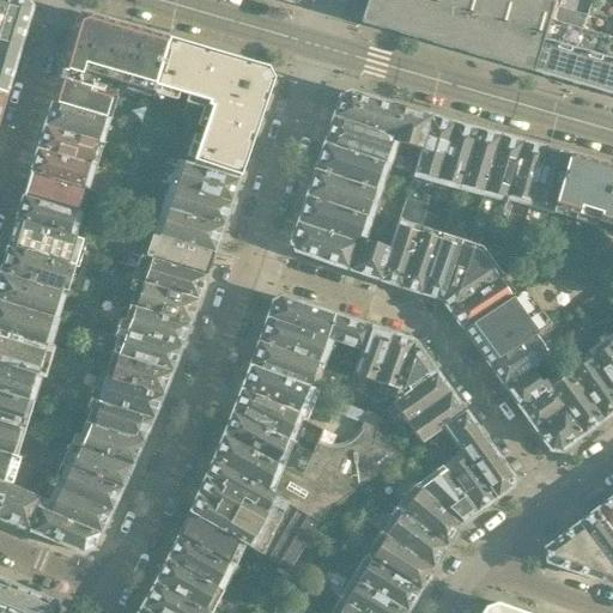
[(0,92),(4,95),(30,7),(25,0),(7,0),(0,25),(0,92)]
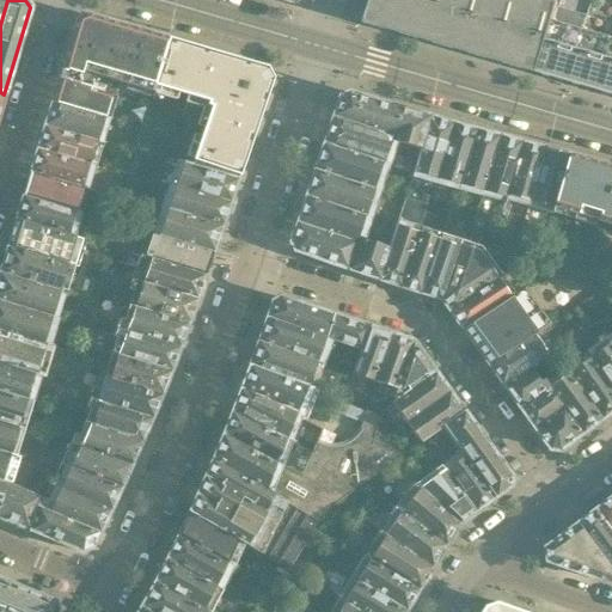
[(549,0),(373,0),(366,24),(536,73),(551,20),(554,22),(560,2),(549,0)]
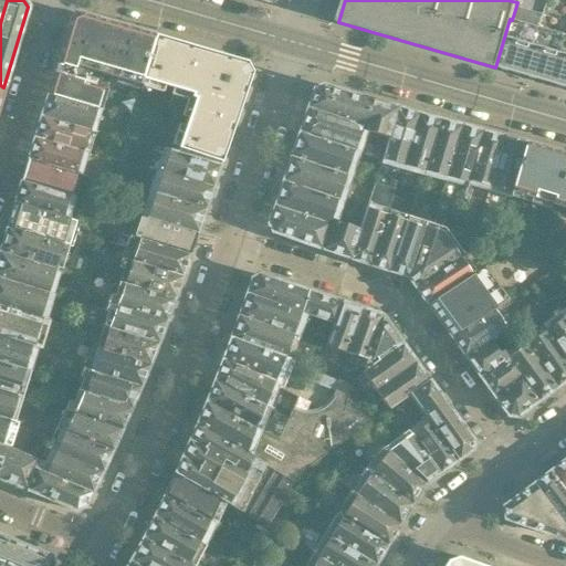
[(77,14),(70,19),(53,73),(74,79),(91,19),(77,14)]
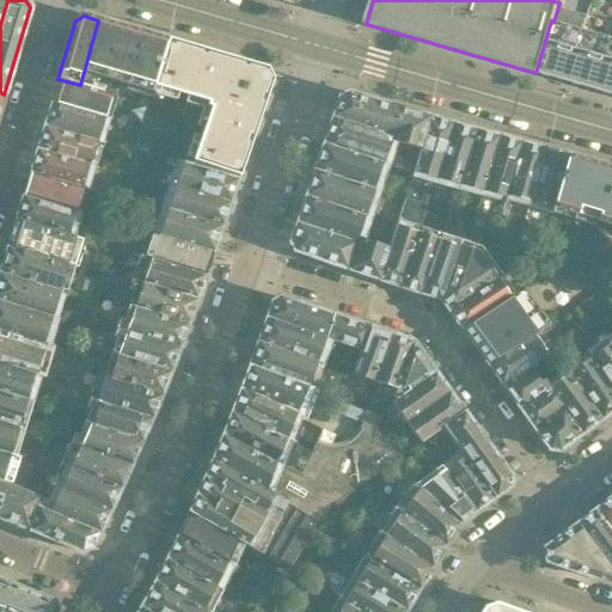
[(129,84),(144,34),(98,20),(80,85),(106,93),(110,79),(129,84)]
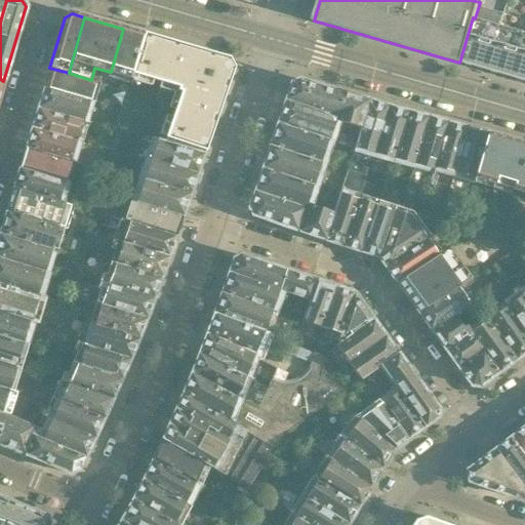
[(500,26),(475,18),(473,17),(459,63),(487,71),(500,26)]
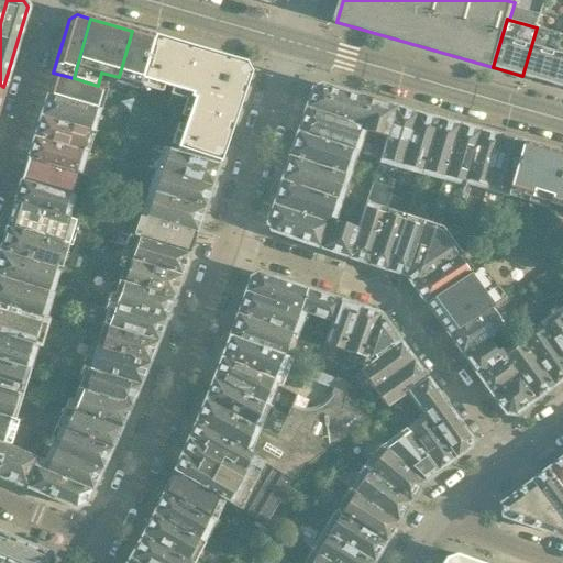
[(562,41),(562,34),(537,28),(522,76),(550,84),(562,41)]
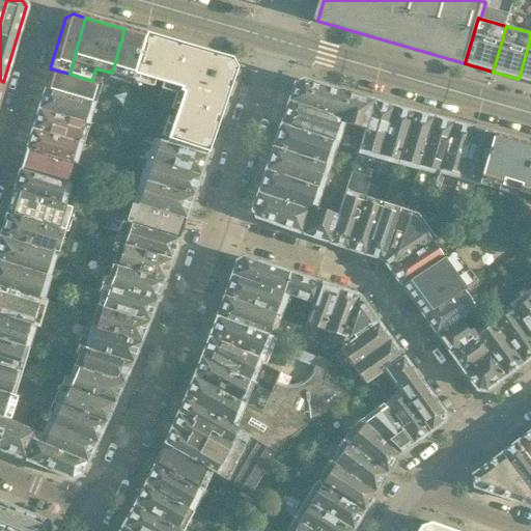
[(132,79),(134,75),(145,34),(124,29),(112,73),(132,79)]
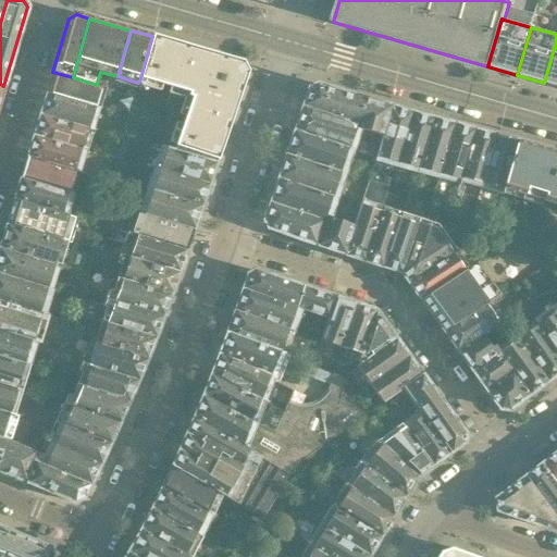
[(242,62),(152,36),(140,78),(188,93),(187,97),(192,98),(175,146),(217,160),(218,156),(222,144),(223,139),(226,131),(235,106),(234,106),(238,94),(239,94),(242,87),(240,87),(244,78),(246,72),(242,62)]
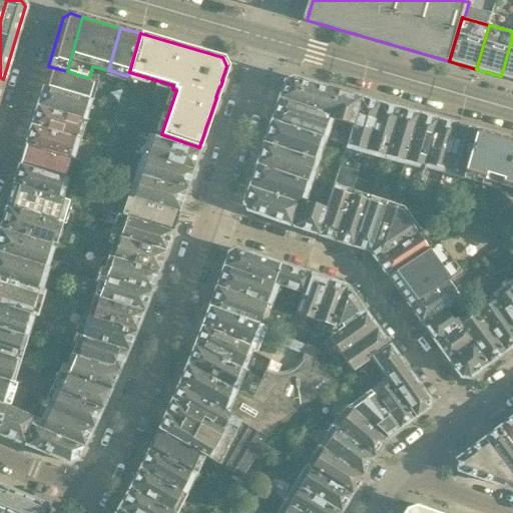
[(512,37),(501,76),(512,79),(512,37)]
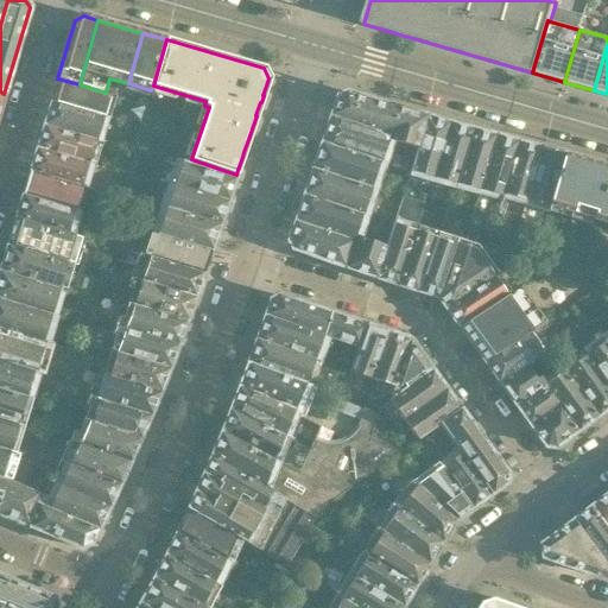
[(80,84),(57,78),(50,101),(102,118),(109,94),(106,93),(80,84)]
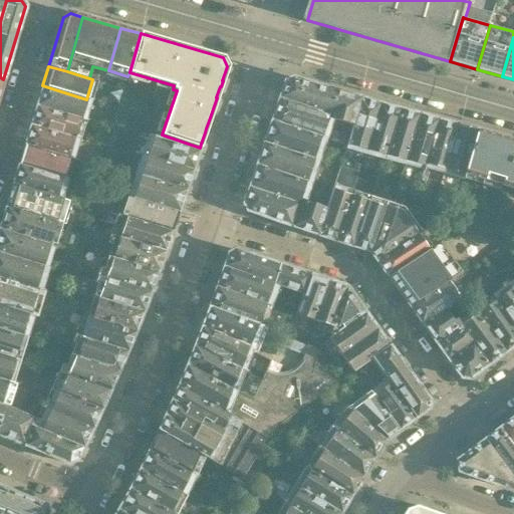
[(291,78),(284,81),(278,99),(328,115),(334,90),(291,78)]
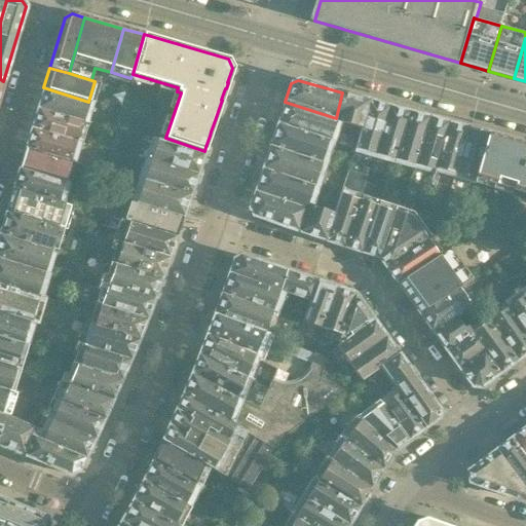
[(88,102),(43,87),(37,108),(82,121),(88,102)]
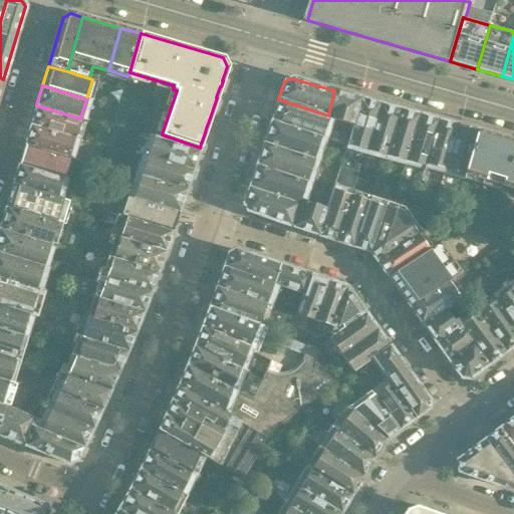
[(360,98),(334,90),(328,115),(327,118),(352,125),(360,98)]
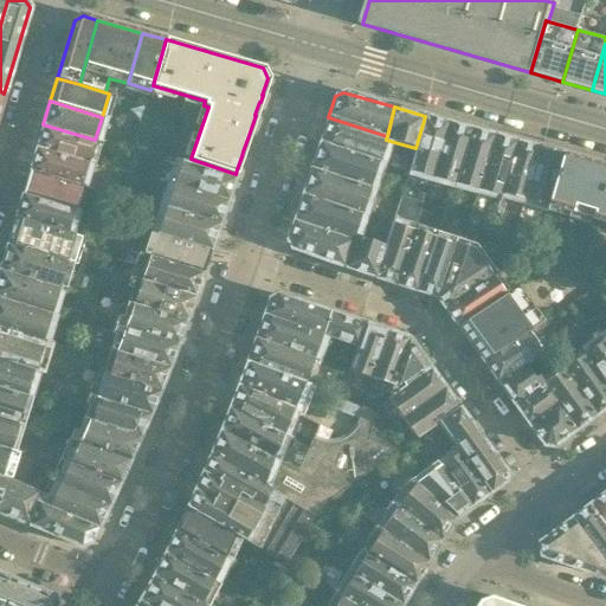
[(425,116),(416,148),(408,171),(432,178),(447,122),(425,116)]
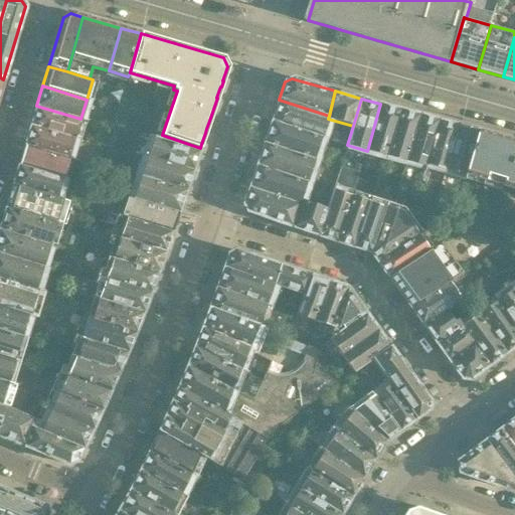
[(329,116),(279,100),(272,122),(321,138),(328,119),(329,116)]
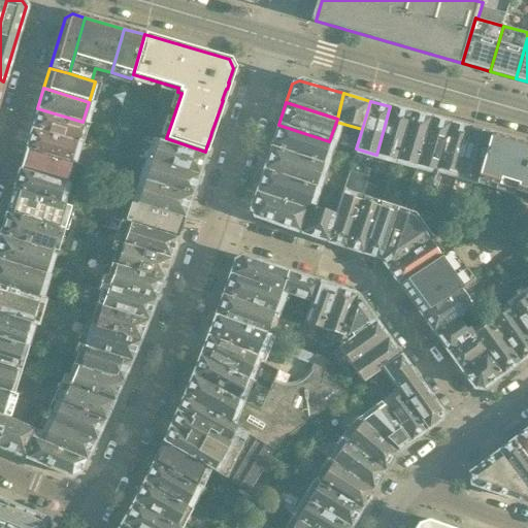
[(409,112),(390,106),(376,155),(396,160),(409,112)]
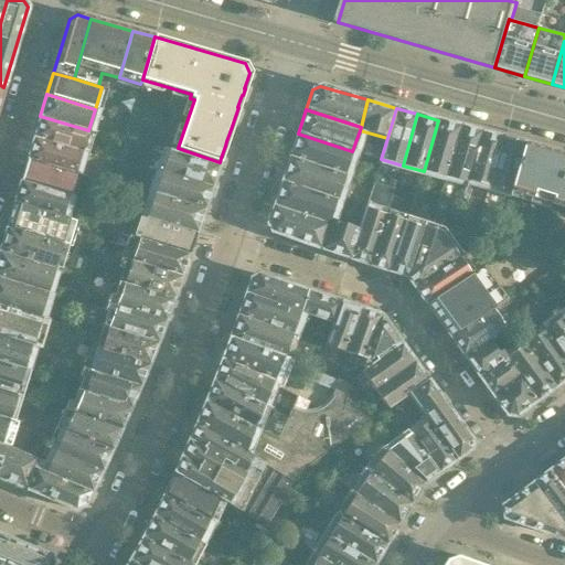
[(88,130),(40,116),(33,137),(82,152),(88,130)]
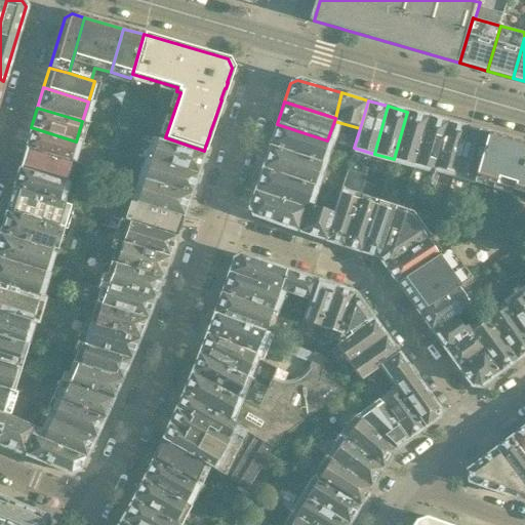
[(428,117),(407,112),(394,159),(413,165),(428,117)]
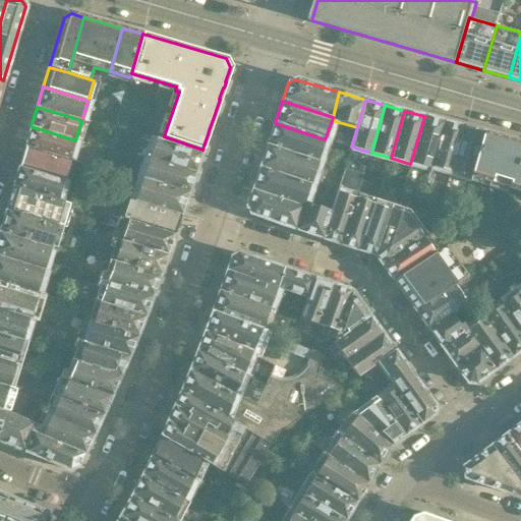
[(443,122),(424,116),(410,164),(429,169),(430,167),(443,122)]
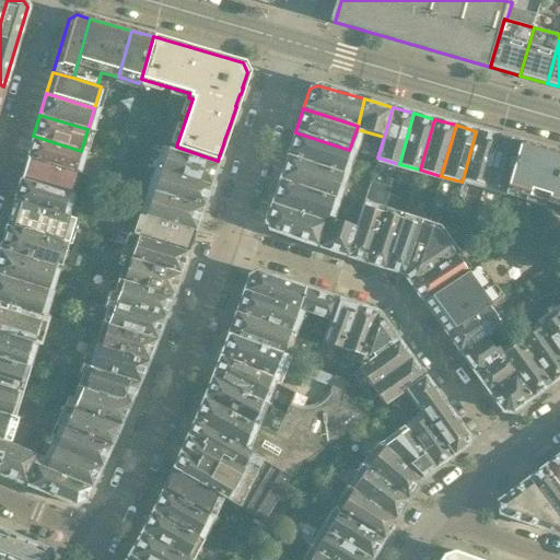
[(483,185),(498,137),(476,131),(463,179),(483,185)]
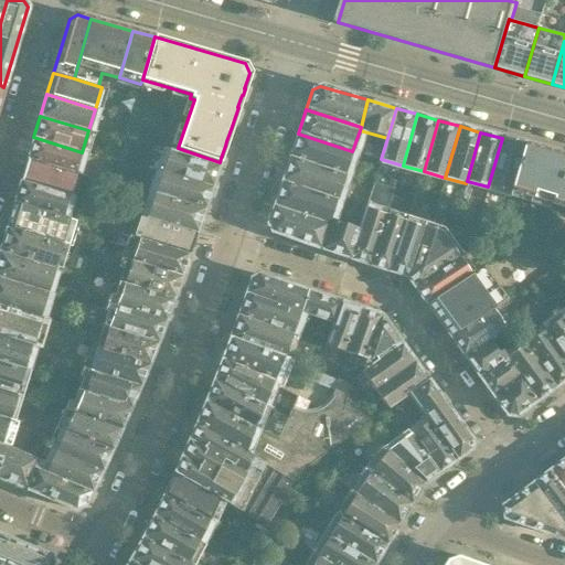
[(298,134),(290,158),(344,176),(352,151),(298,134)]
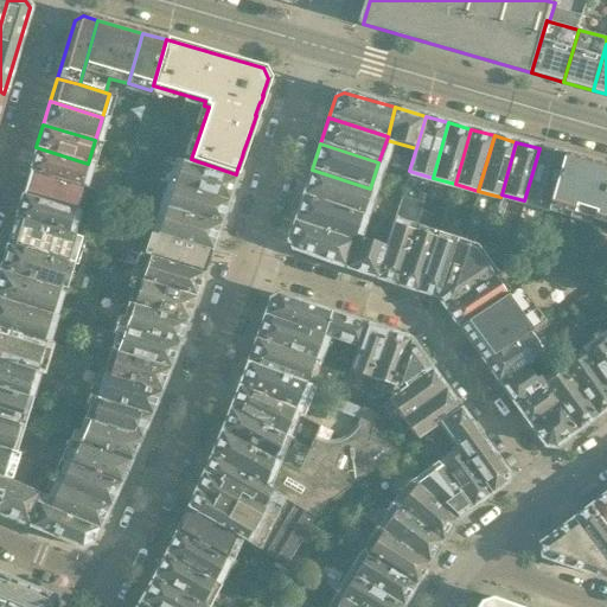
[(121,173),(88,164),(36,147),(30,171),(81,186),(115,197),(121,173)]
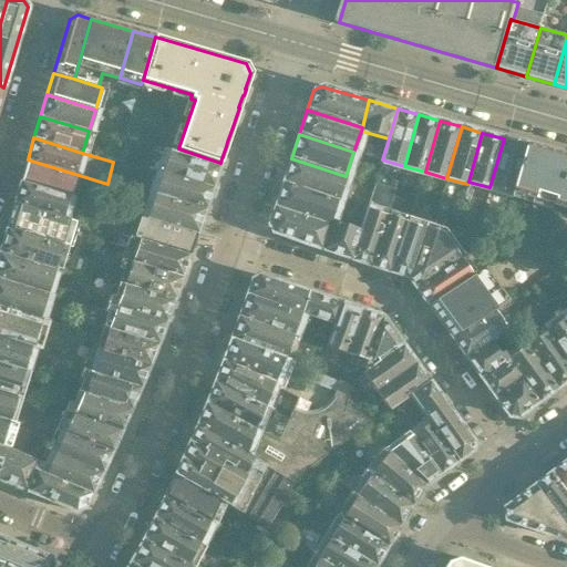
[(511,194),(525,145),(504,138),(490,187),(497,189),(493,202),(504,205),(508,193),(511,194)]
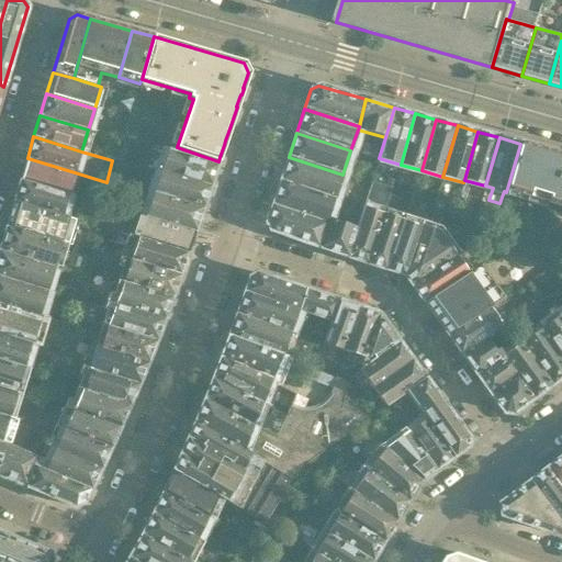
[(541,149),(520,144),(506,192),(527,198),(541,149)]
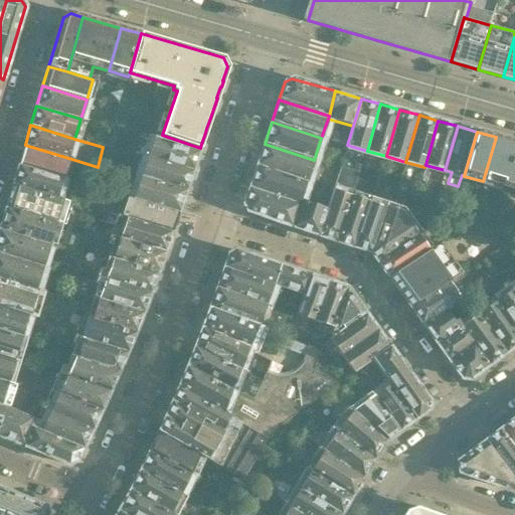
[(199,150),(161,139),(148,136),(142,135),(140,141),(143,142),(139,156),(144,158),(192,172),(199,151),(199,150)]
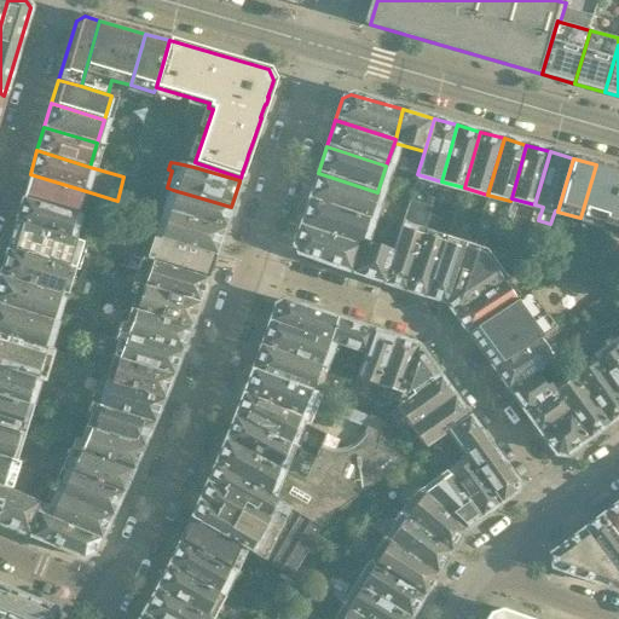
[(241,178),(195,162),(194,167),(239,180),(241,178)]
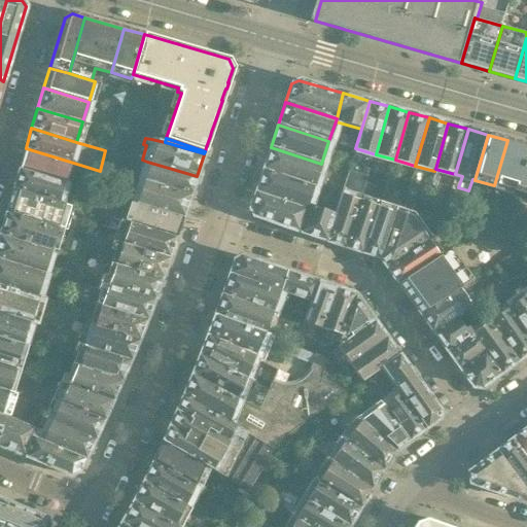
[(526,145),(507,140),(494,185),(526,195),(526,145)]
